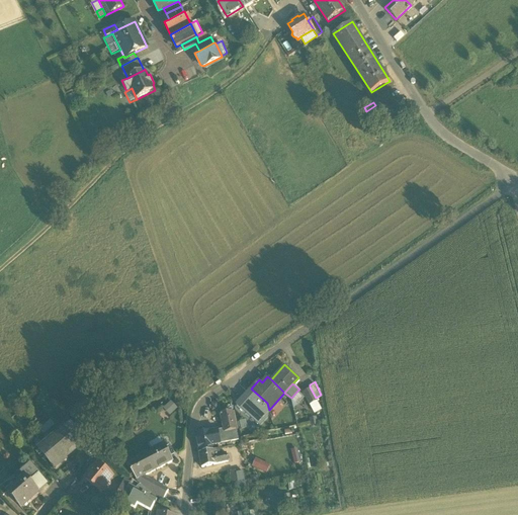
[(317,399),(316,398),(310,387),(304,390),(310,403),(317,399)]
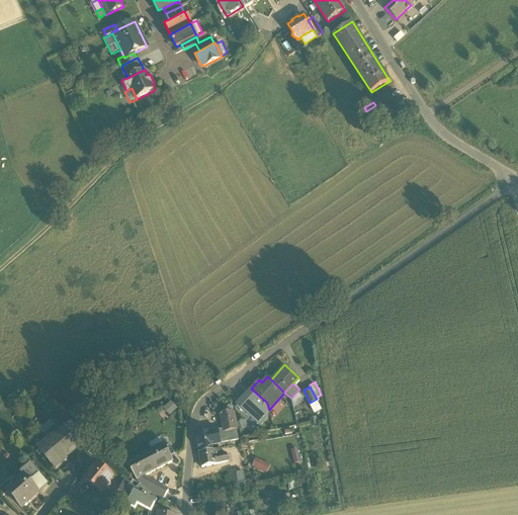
[(269,410),(267,403),(251,389),(251,388),(236,404),(257,422),(269,410)]
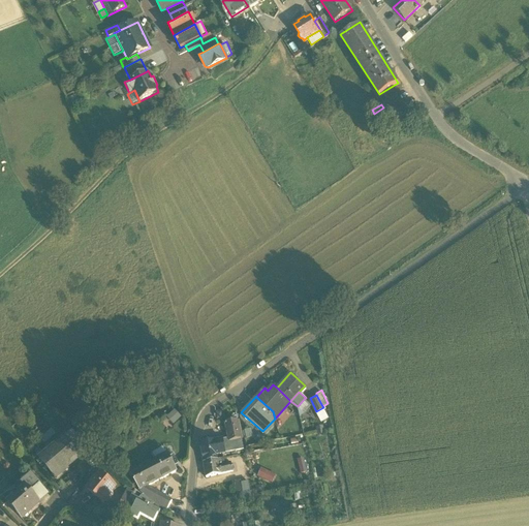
[(305,398),(298,406),(300,416),(311,404),(305,398)]
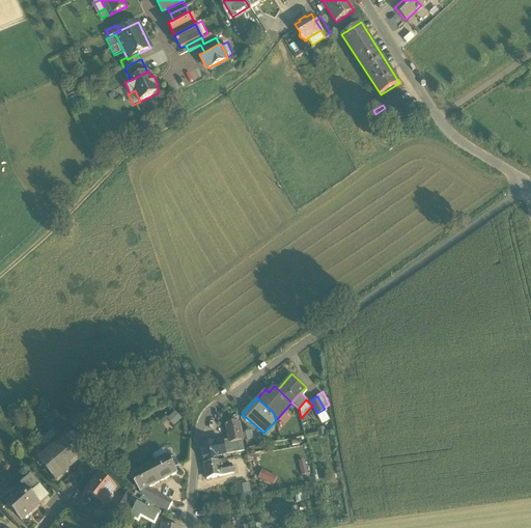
[(183,416),(175,409),(167,417),(174,424),(183,416)]
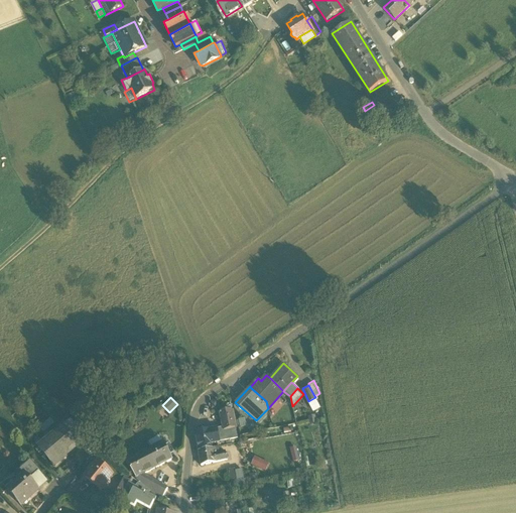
[(315,397),(308,401),(313,409),(319,406),(315,397)]
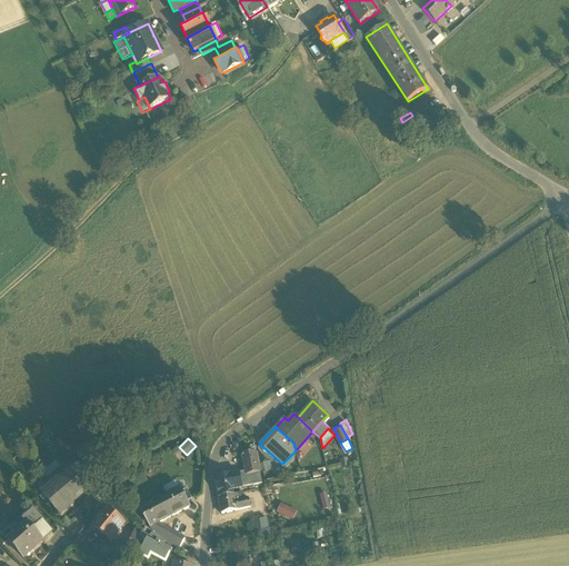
[(246,470),(249,482),(261,479),(255,450),(242,453),(246,470)]
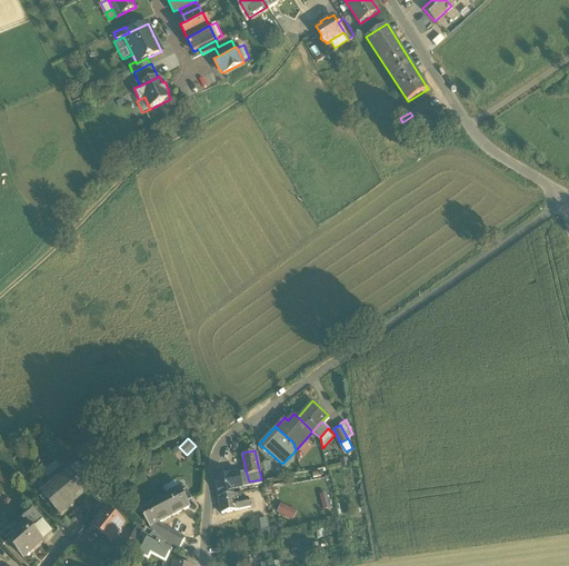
[(347,456),(340,458),(341,466),(349,465),(347,456)]
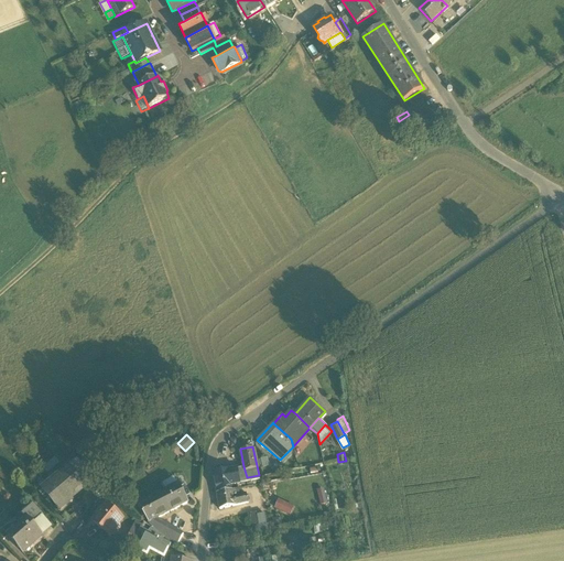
[(268,455),(260,456),(262,465),(269,463),(268,455)]
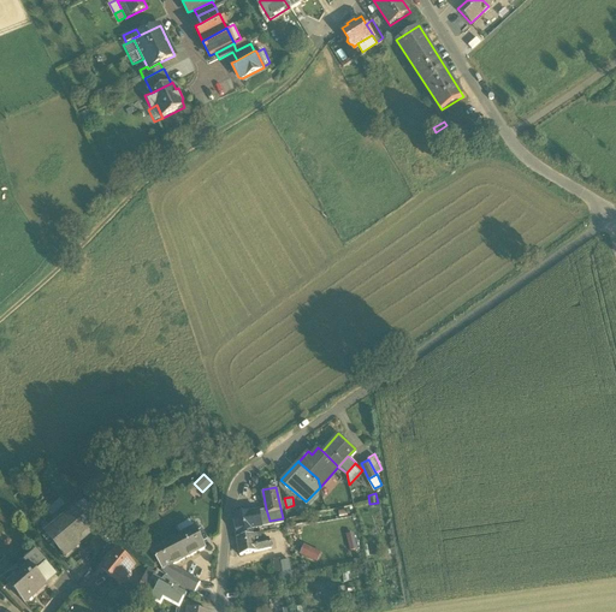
[(75,507),(90,527),(101,518),(86,499),(75,507)]
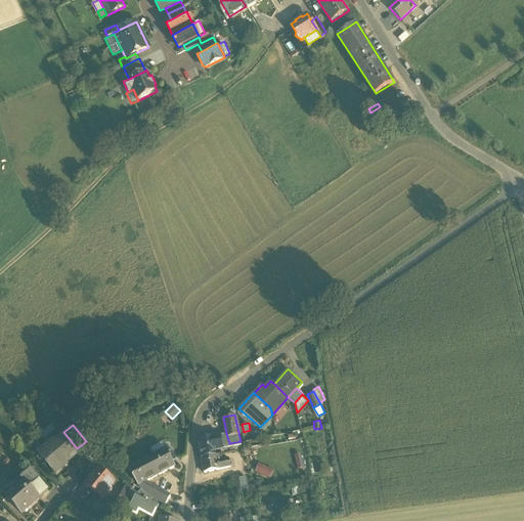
[(40,451),(53,468),(61,462),(62,463),(79,450),(77,448),(63,432),(40,451)]
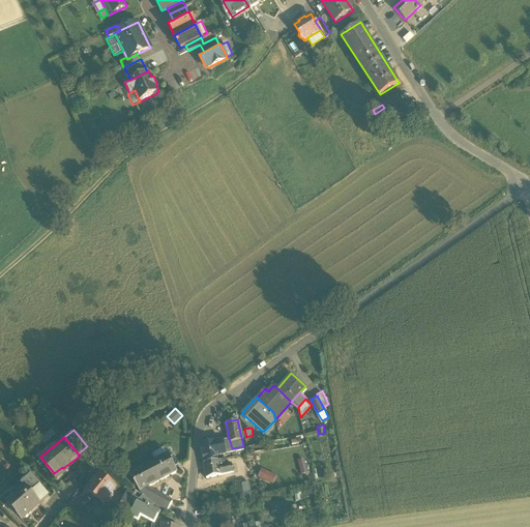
[(222,439),(224,452),(243,448),(243,446),(232,448),(229,438),(222,439)]
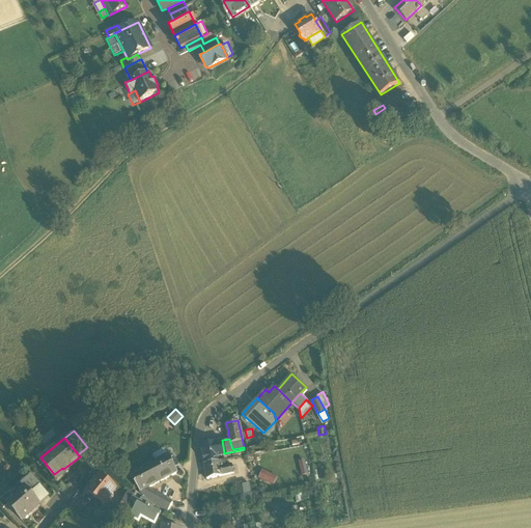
[(201,444),(204,462),(218,460),(217,454),(224,453),(222,440),(201,444)]
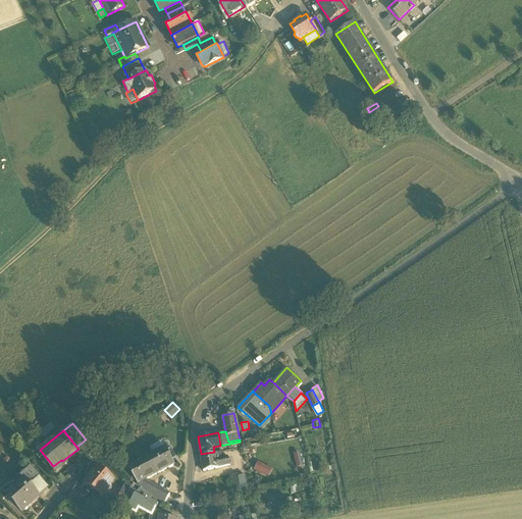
[(153,452),(164,447),(160,439),(150,446),(153,452)]
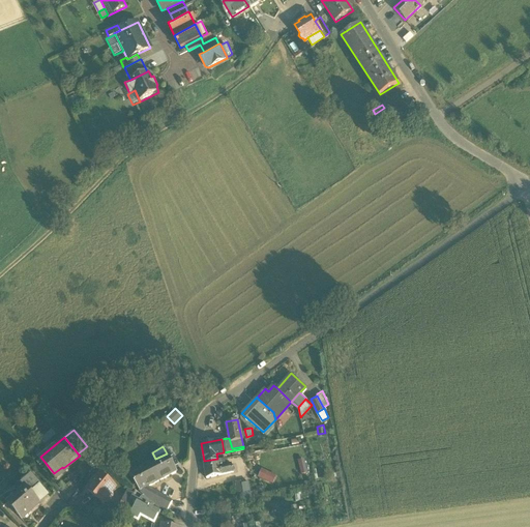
[(137,486),(139,489),(146,485),(175,470),(167,454),(155,459),(130,472),(138,485),(137,486)]
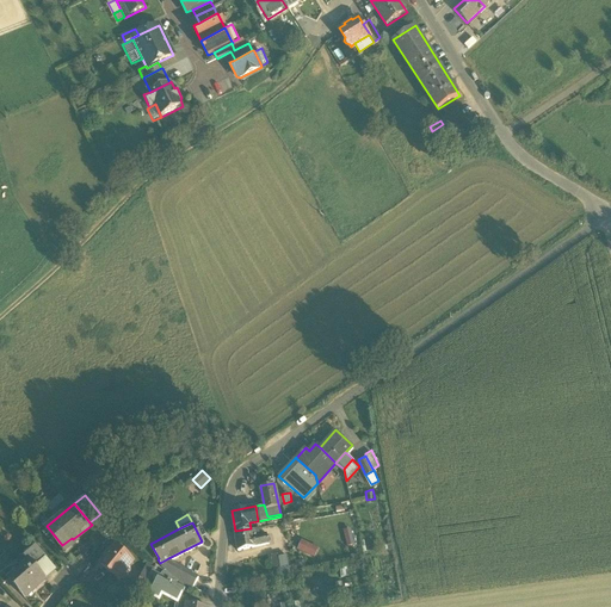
[(252,528),(255,545),(269,542),(266,532),(261,533),(259,526),(252,528)]
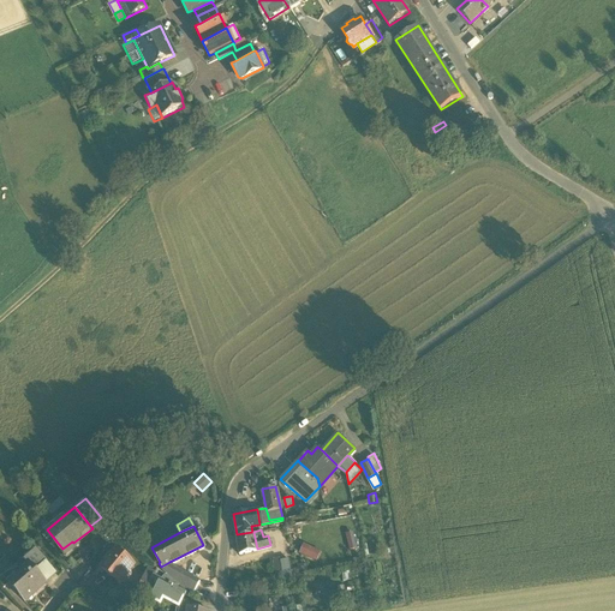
[(353,529),(346,532),(350,547),(357,546),(353,529)]
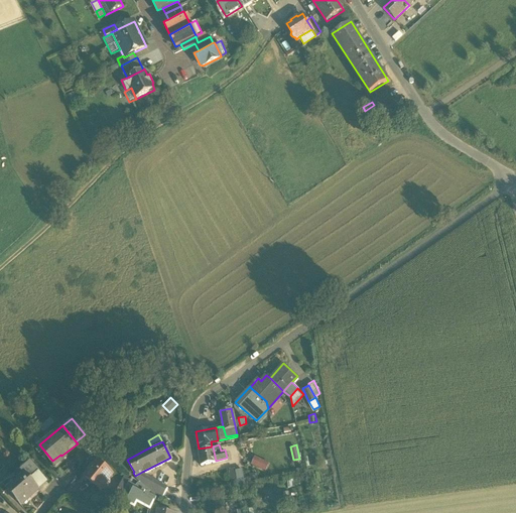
[(201,464),(216,461),(213,446),(212,446),(199,449),(201,464)]
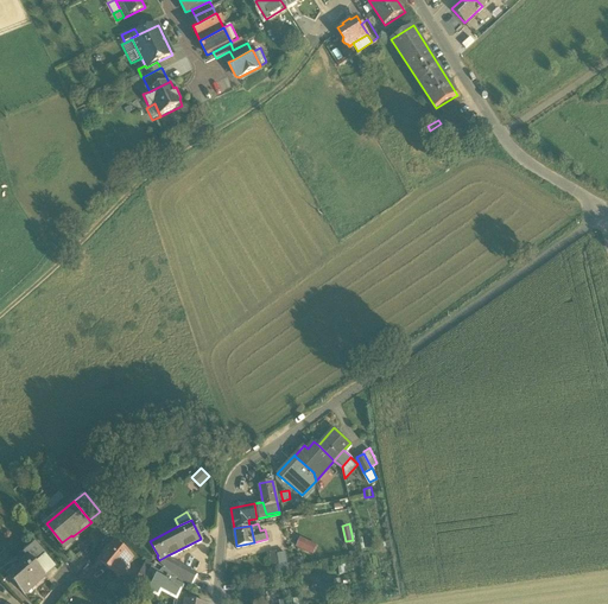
[(317,542),(301,535),(296,545),(312,553),(317,542)]
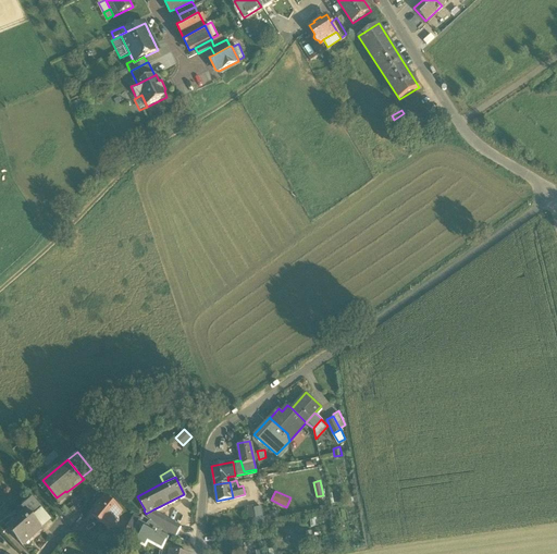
[(26,511),(33,517),(42,508),(33,496),(22,506),(25,511),(26,511)]
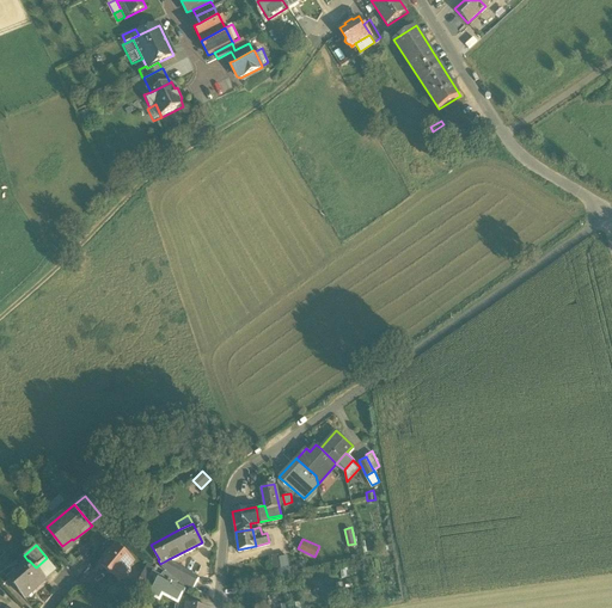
[(102,564),(118,578),(133,562),(116,547),(111,553),(110,552),(105,558),(105,559),(102,564)]
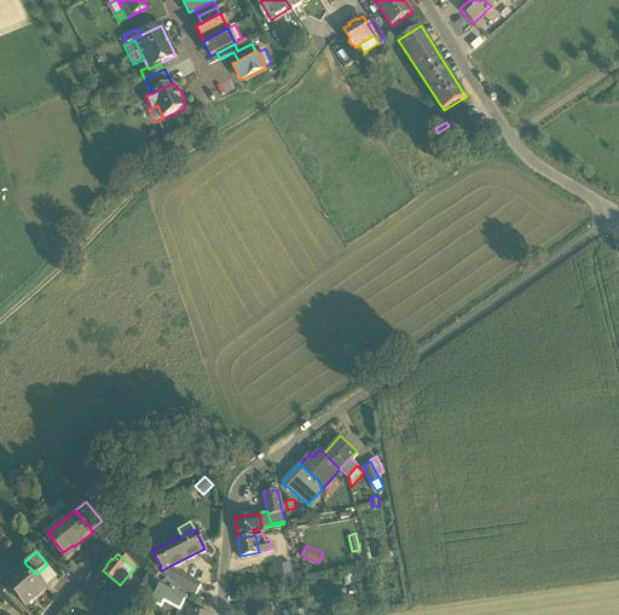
[(290,561),(282,563),(284,572),(287,581),(295,579),(290,561)]
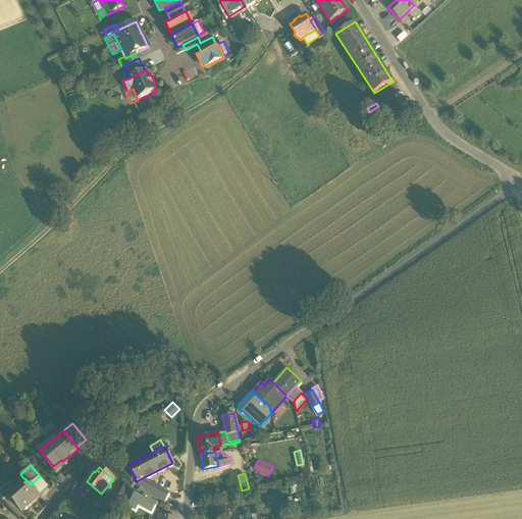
[(48,486),(40,476),(31,484),(39,495),(48,486)]
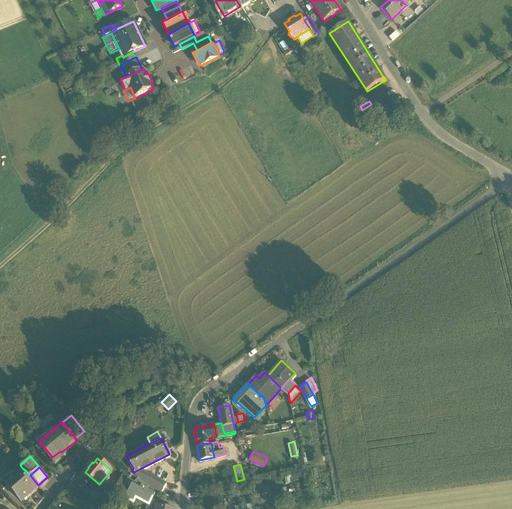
[(155,490),(159,493),(165,482),(141,468),(134,472),(133,474),(138,477),(149,486),(155,490)]
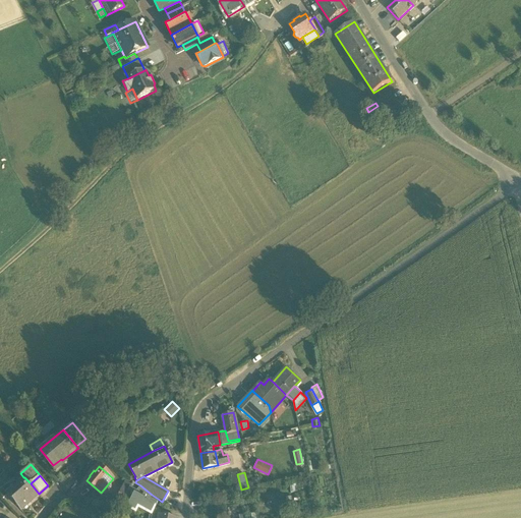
[(8,495),(21,510),(39,494),(31,483),(24,477),(23,477),(17,483),(18,485),(8,495)]
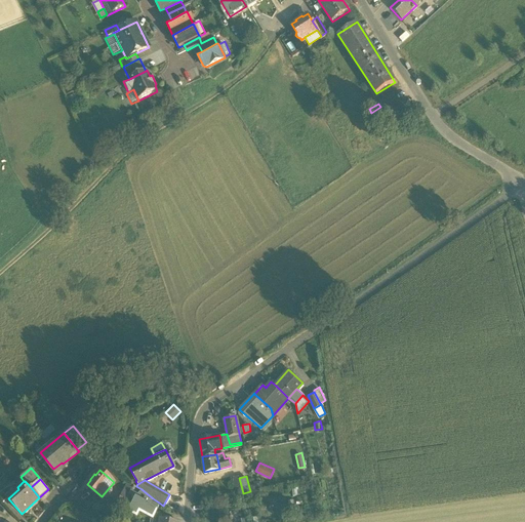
[(117,503),(124,506),(131,491),(133,487),(126,484),(117,503)]
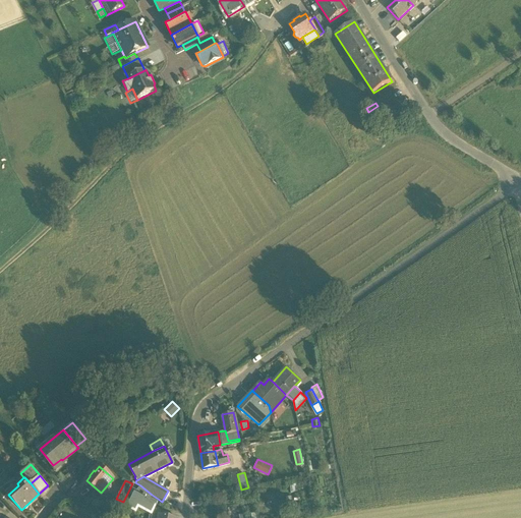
[(6,493),(8,495),(18,485),(17,483),(6,493)]
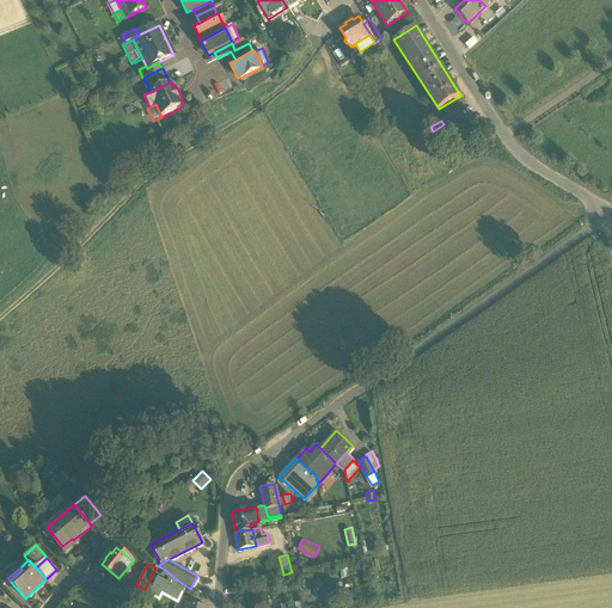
[(178,581),(165,570),(160,576),(177,584),(178,581)]
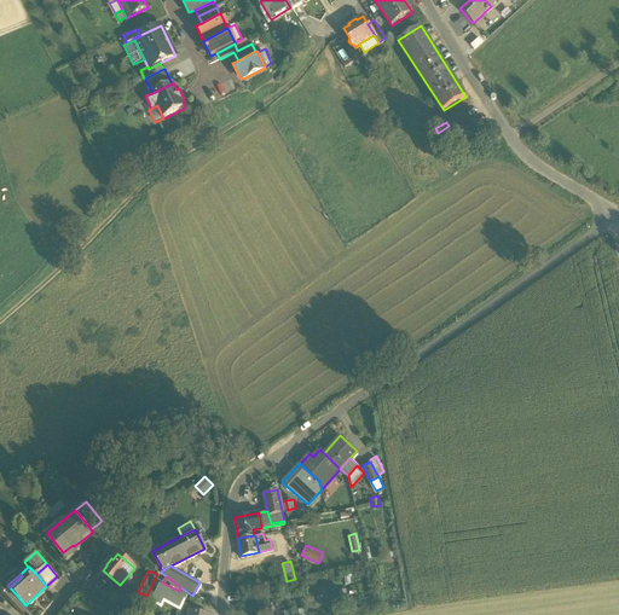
[(161,592),(183,604),(183,603),(187,595),(179,591),(162,582),(155,579),(146,596),(146,597),(152,599),(156,602),(161,592)]
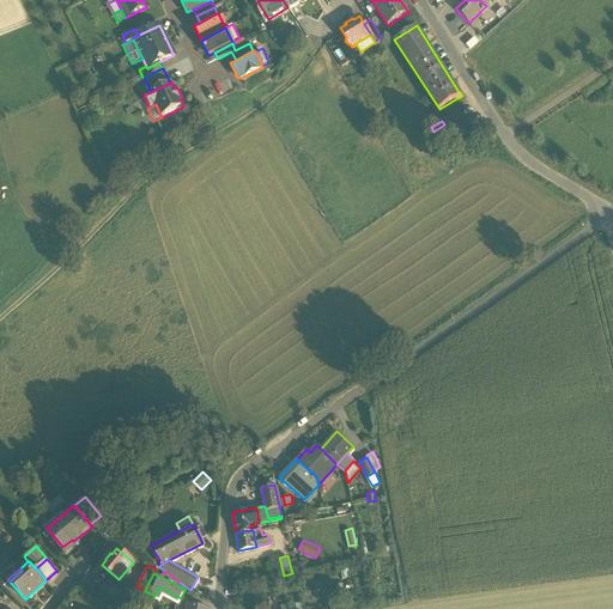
[(155,596),(151,594),(151,596),(161,602),(163,596),(177,604),(181,598),(159,586),(155,596)]
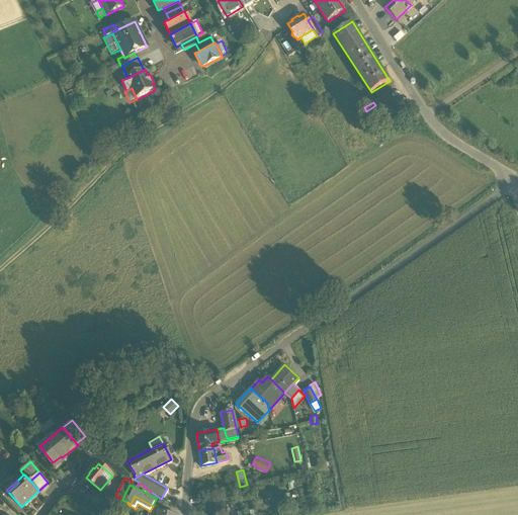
[(149,514),(158,514),(159,511),(160,509),(153,505),(153,506),(150,511),(149,514)]
